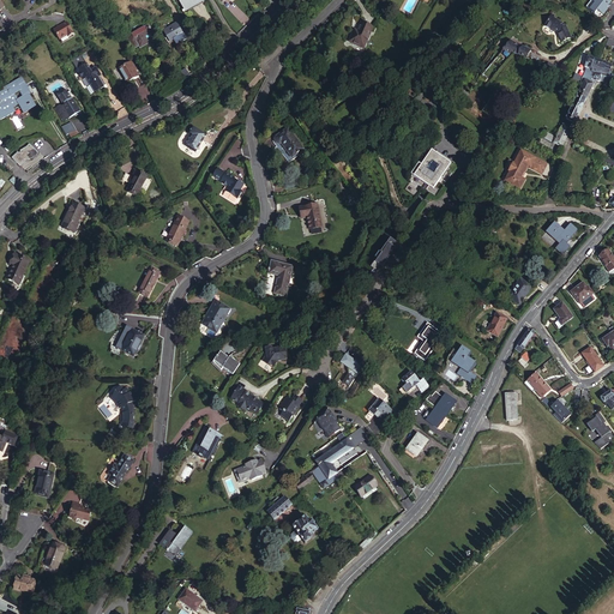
[(608,8),(609,8),(609,6),(611,6),(611,5),(612,4),(608,0),(593,0),(587,7),(595,14),(597,11),(603,16),(608,10),(607,8),(608,8)]
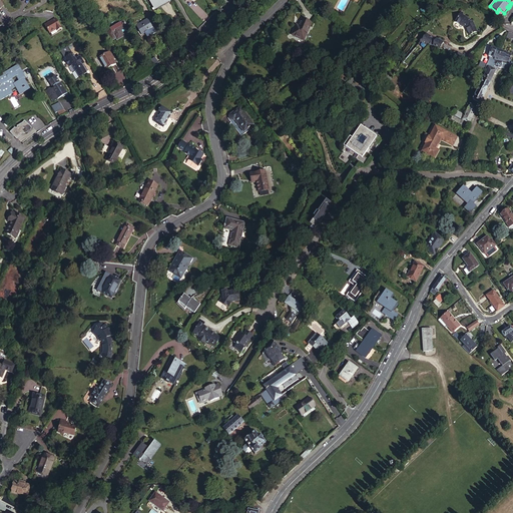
[(473,22),(463,16),(461,14),(456,22),(463,27),(463,26),(467,28),(470,35),(478,32),(473,22)]
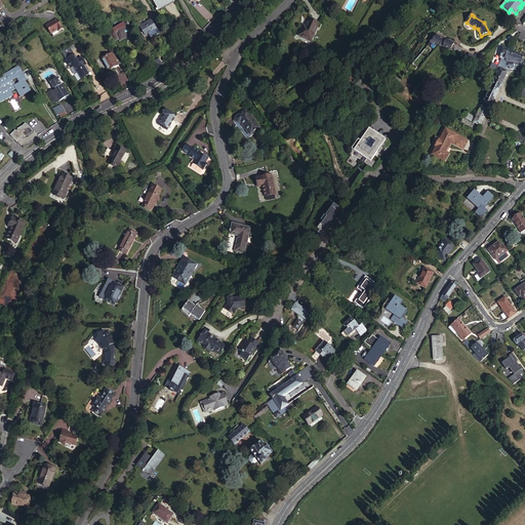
[(64,30),(57,19),(47,26),(51,34),(57,30),(58,31),(59,33),(64,30)]
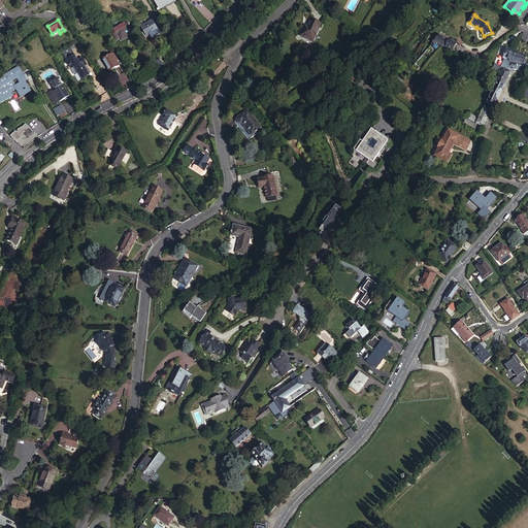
[(124,34),(132,29),(127,21),(109,31),(116,40),(120,38),(121,40),(125,37),(124,34)]
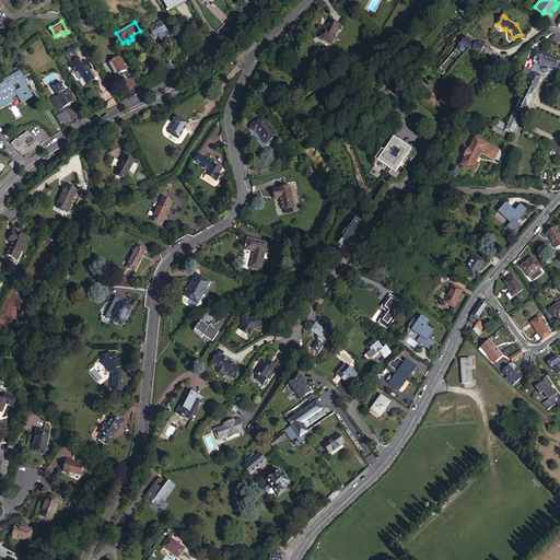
[(159,37),(167,32),(162,23),(150,30),(155,39),(159,37)]
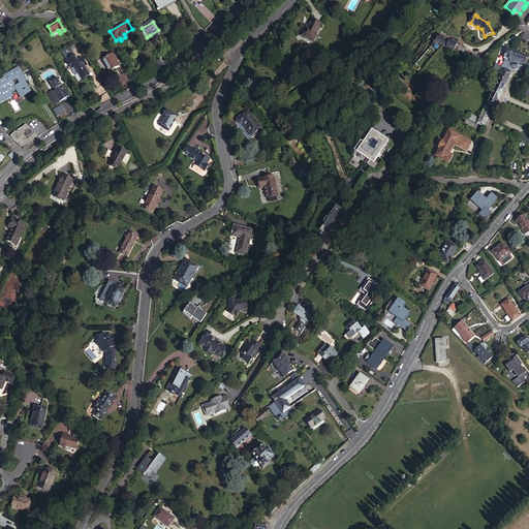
[(312,42),(320,27),(311,22),(308,28),(306,27),(301,36),(312,42)]
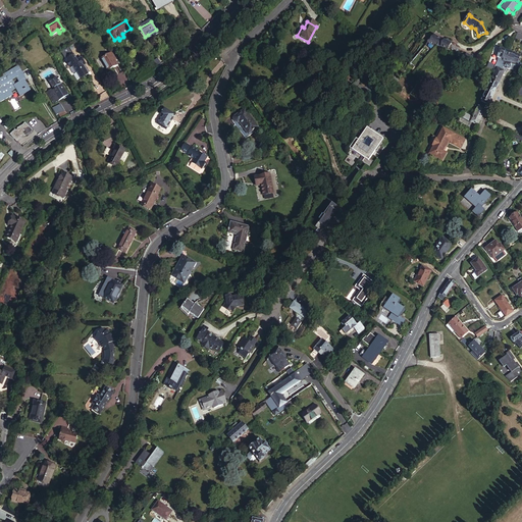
[(429,42),(435,46),(448,52),(452,43),(449,41),(448,43),(434,37),(429,42)]
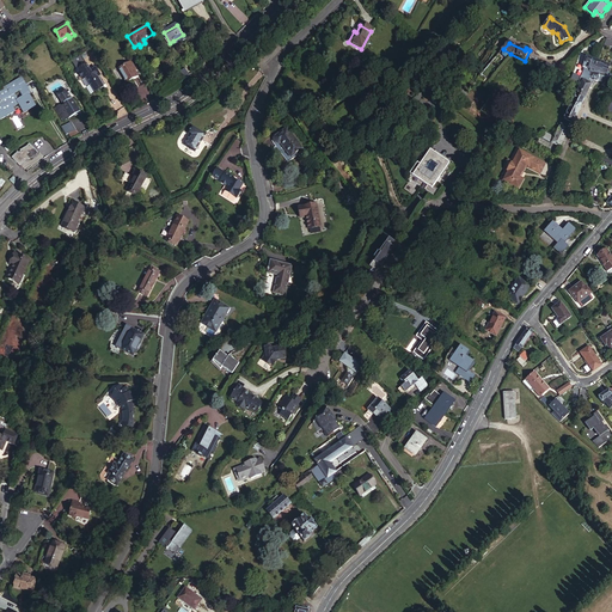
[(167,68),(173,65),(169,56),(163,60),(167,68)]
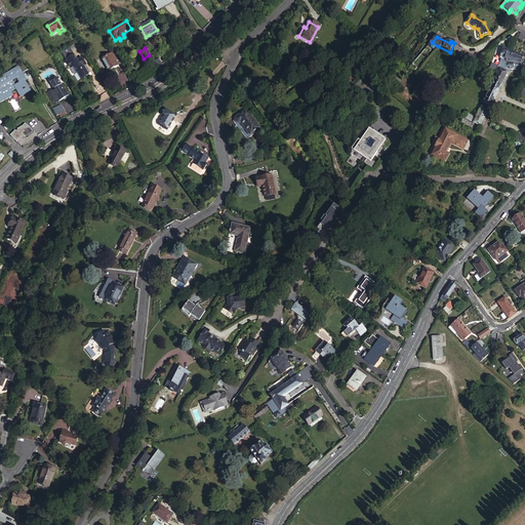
[(510,63),(513,52),(503,49),(500,58),(501,58),(508,61),(508,63),(510,63)]
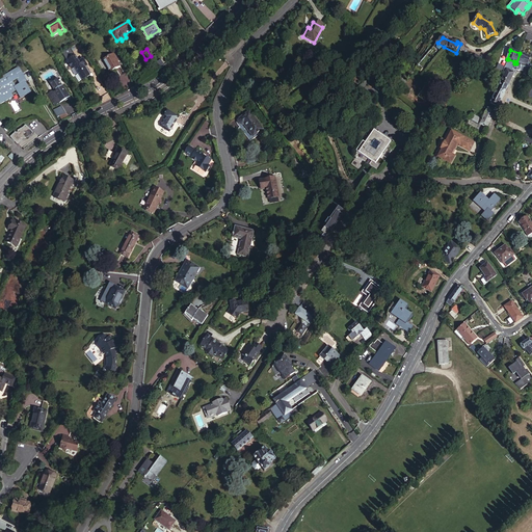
[(531,65),(531,63),(529,62),(530,57),(525,55),(520,53),(516,63),(531,65)]
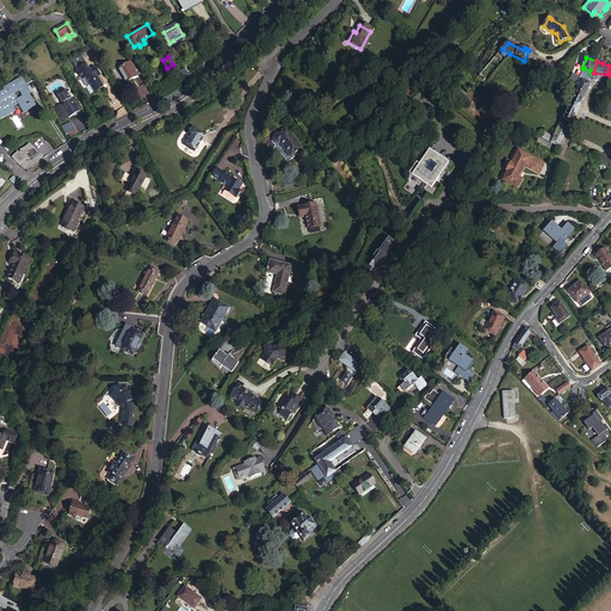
[(97,74),(100,73),(97,67),(92,71),(87,63),(78,71),(79,73),(84,81),(87,79),(91,86),(96,93),(105,87),(99,78),(97,74)]
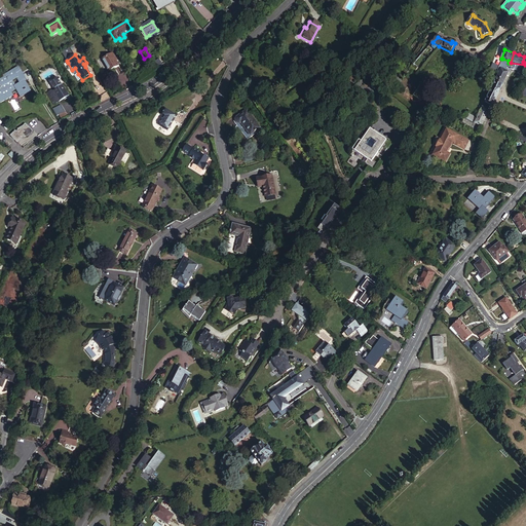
[(468,60),(477,63),(479,58),(471,54),(468,60)]
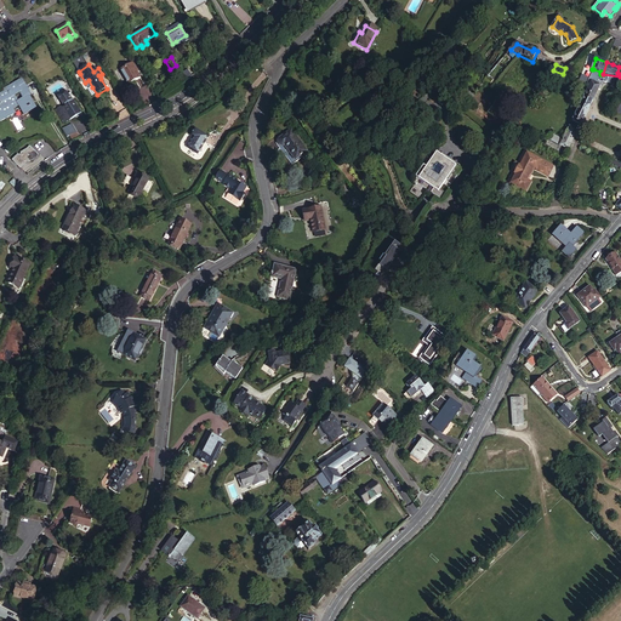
[(124,77),(134,92),(146,85),(140,77),(141,75),(138,69),(124,77)]
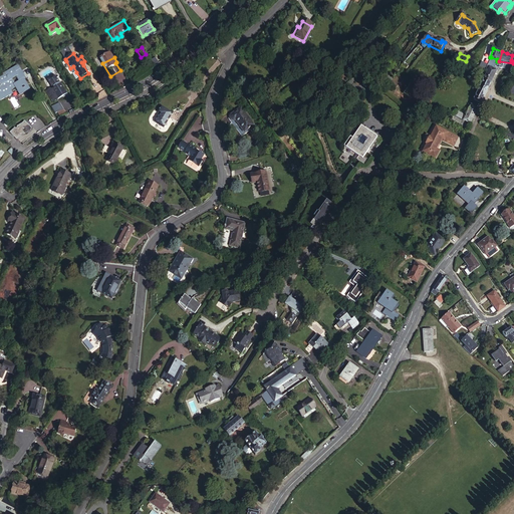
[(496,66),(497,61),(497,59),(491,57),(489,64),(496,66)]
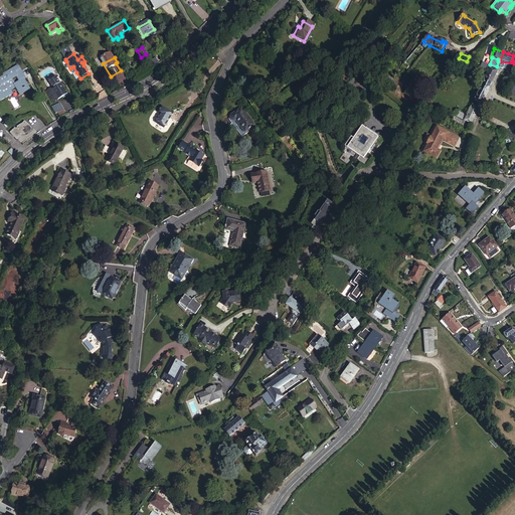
[(24,60),(14,67),(16,71),(21,68),(22,70),(28,67),(24,60)]
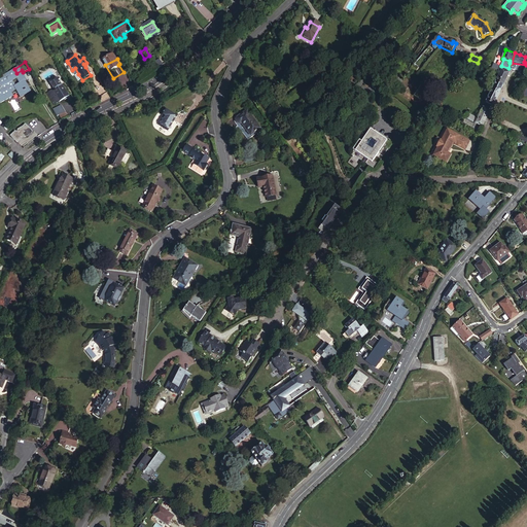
[(508,68),(508,69),(514,70),(525,72),(526,65),(512,63),(510,63),(508,68)]
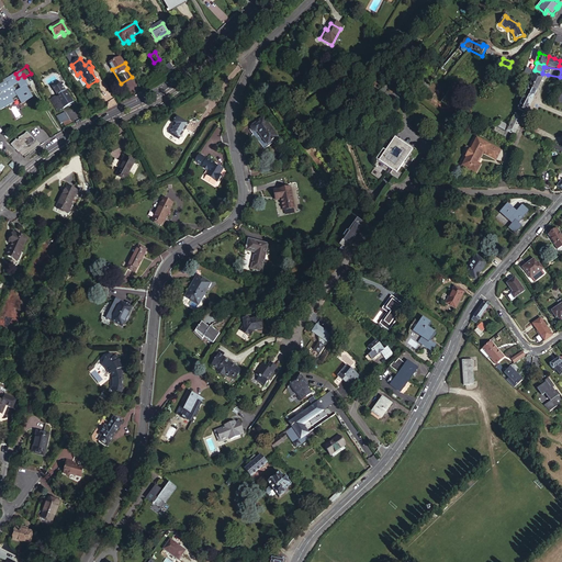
[(536,72),(534,78),(518,109),(526,113),(543,78),(544,78),(548,75),(542,74),(536,72)]
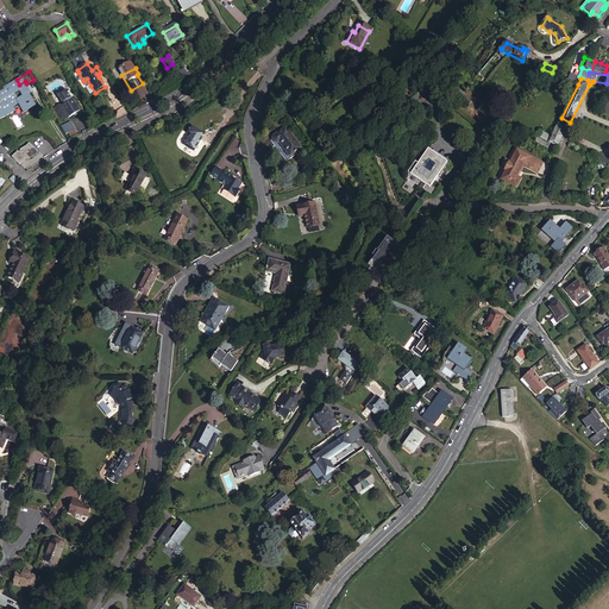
[(17,80),(0,88),(0,110),(11,104),(7,99),(18,93),(20,92),(26,88),(24,85),(26,83),(25,81),(19,85),(17,80)]
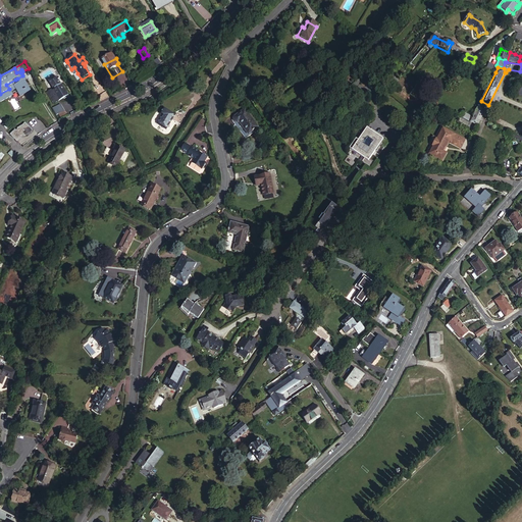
[(22,75),(17,79),(19,82),(24,79),(24,80),(27,79),(22,71),(20,72),(22,75)]
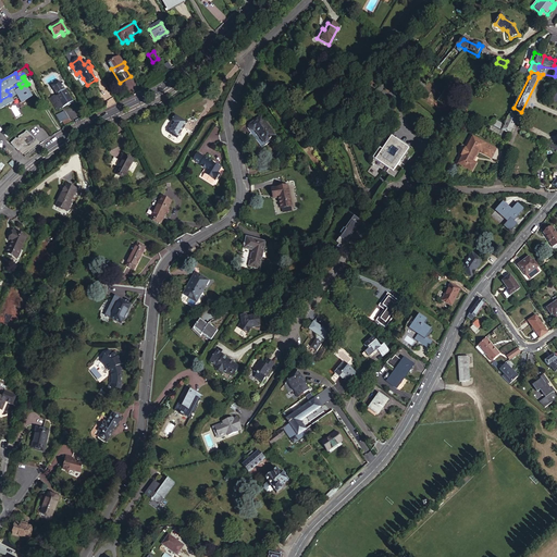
[(63,107),(73,101),(67,90),(66,91),(61,82),(53,86),(58,94),(59,93),(60,95),(57,97),(53,96),(50,98),(58,111),(61,109),(61,107),(59,104),(61,103),(63,107)]
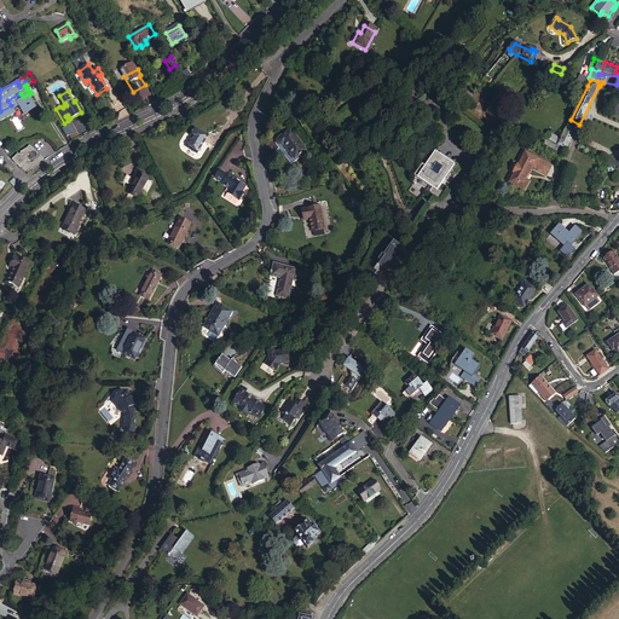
[(21,98),(18,94),(7,100),(11,105),(0,111),(0,120),(1,121),(17,111),(15,108),(21,104),(27,113),(36,106),(29,94),(29,93),(23,97),(21,98)]
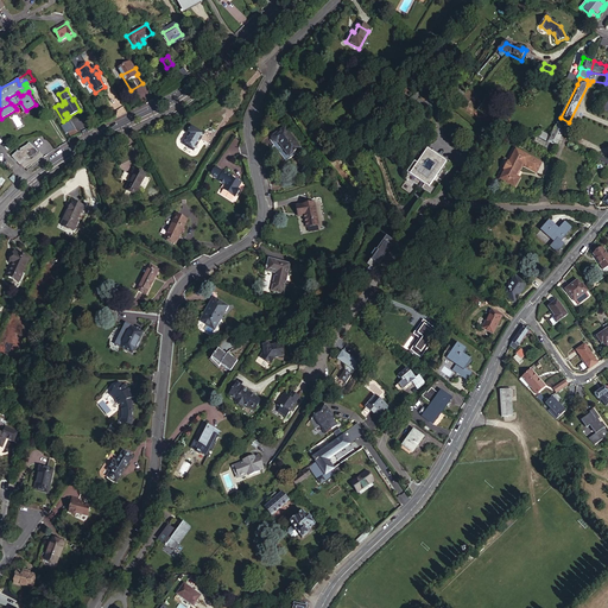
[(561,139),(567,127),(558,124),(551,137),(549,143),(556,147),(561,139)]
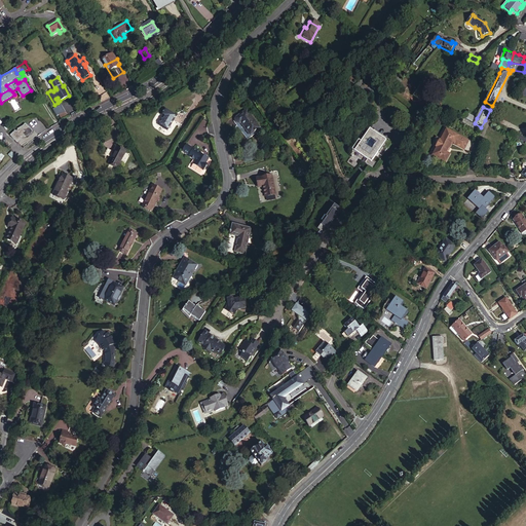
[(248,110),(237,118),(236,119),(236,120),(236,121),(237,123),(238,123),(239,124),(240,124),(241,123),(251,136),(261,128),(248,110)]
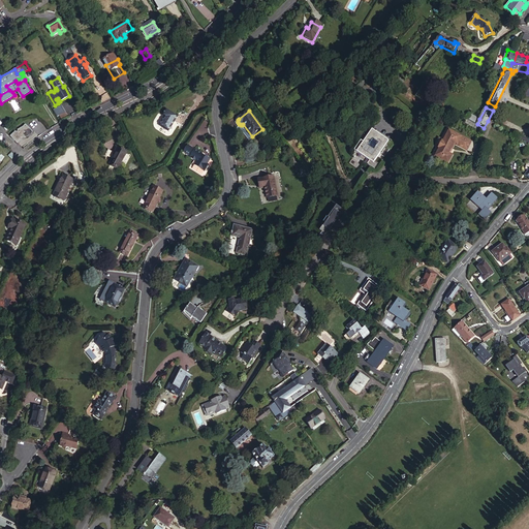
[(170,118),(159,112),(156,117),(159,119),(155,128),(163,132),(170,118)]
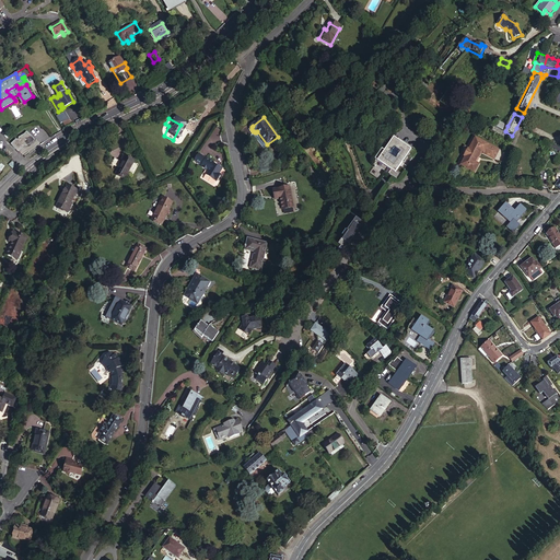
[(505,131),(508,126),(496,120),(493,126),(505,131)]
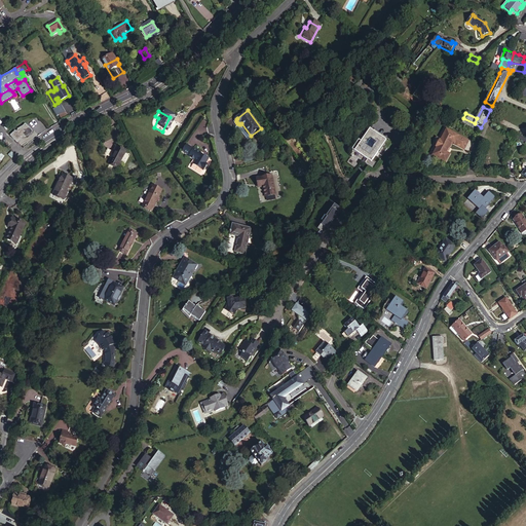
[(16,129),(10,135),(17,143),(24,138),(27,137),(27,136),(30,136),(30,134),(33,134),(33,132),(35,130),(27,126),(26,128),(20,128),(17,132),(16,129)]
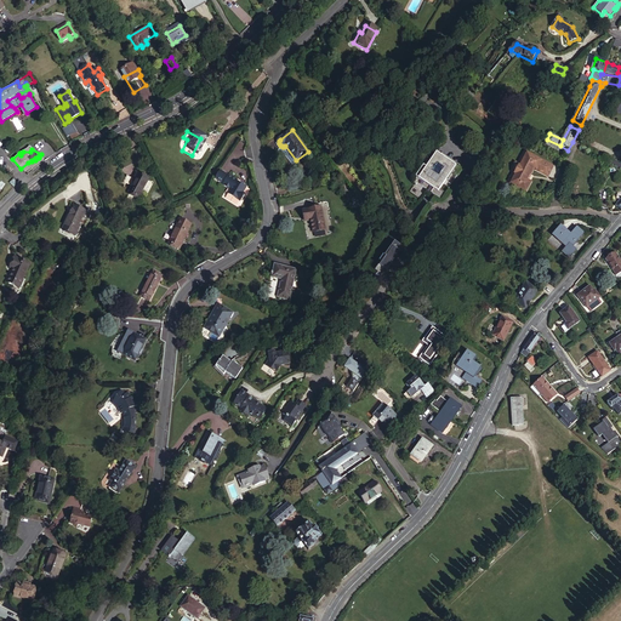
[(438,192),(456,164),(436,151),(426,166),(423,165),(415,176),(438,192)]
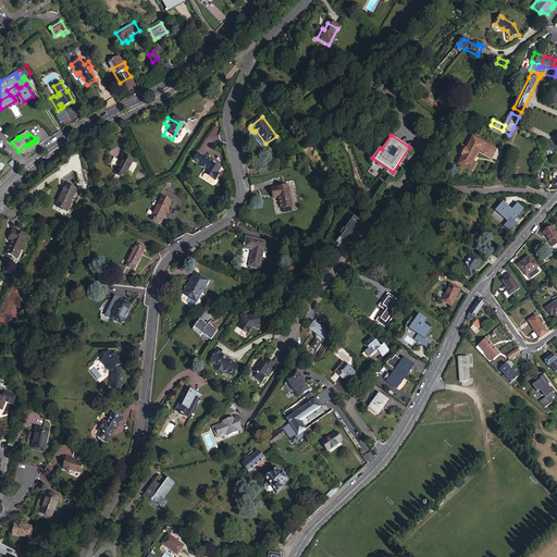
[(473,168),(470,166),(474,156),(475,152),(478,153),(477,156),(487,160),(491,151),(490,151),(480,147),(467,143),(462,155),(458,153),(456,157),(456,158),(456,160),(457,160),(457,161),(459,163),(460,163),(457,172),(470,177),(473,168)]
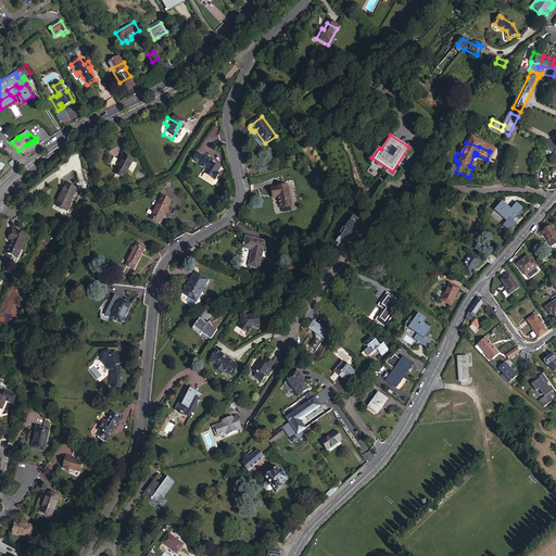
[(202,154),(194,151),(190,159),(198,162),(198,163),(204,167),(202,171),(205,173),(209,175),(210,175),(214,177),(215,174),(216,175),(217,172),(217,171),(217,169),(216,168),(218,164),(217,163),(217,162),(214,161),(213,162),(212,161),(209,160),(210,158),(202,153),(202,154)]
